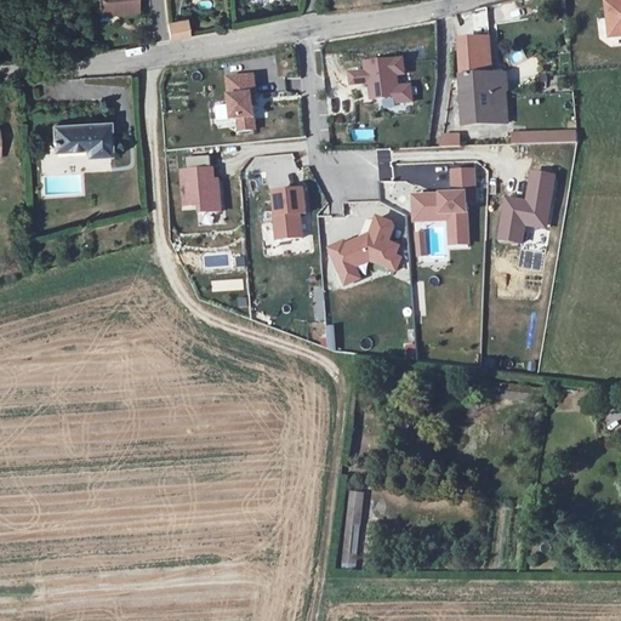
[(96,0),(98,17),(135,12),(134,0),(96,0)]
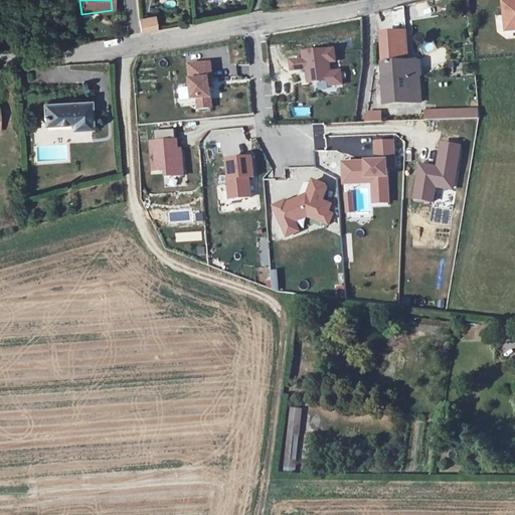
[(514,30),(514,0),(499,0),(501,20),(503,32),(514,30)]
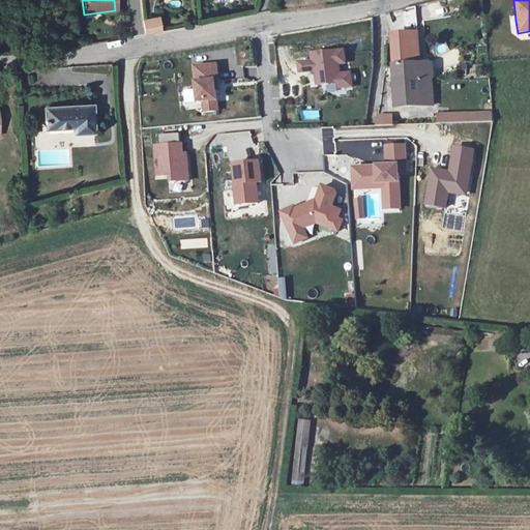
[(158,18),(143,20),(144,34),(160,32),(158,18)]
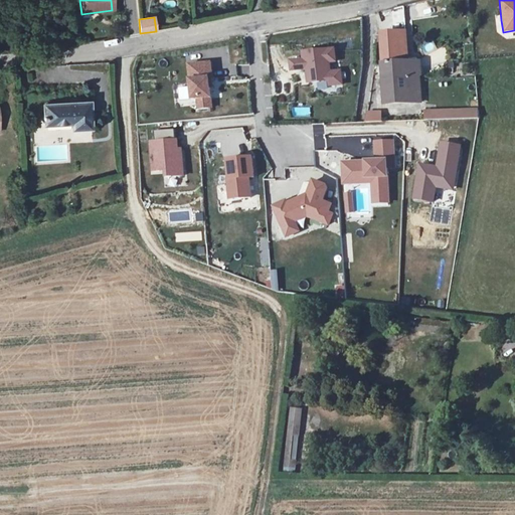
[(407,33),(384,35),(386,104),(422,103),(422,68),(408,65),(407,33)]
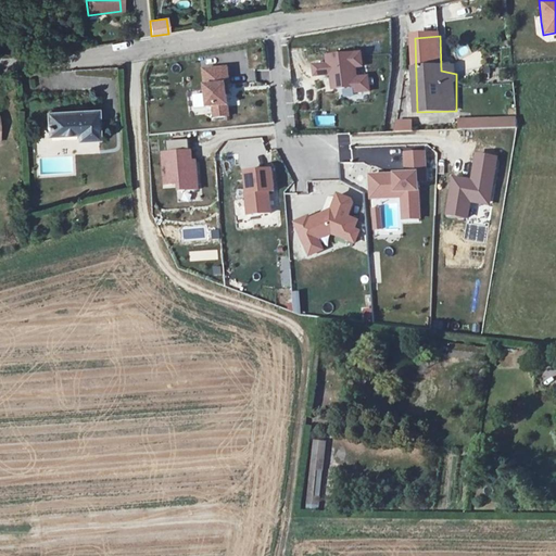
[(358,79),(357,67),(365,67),(364,54),(330,58),(330,66),(316,67),(317,77),(333,75),(336,90),(357,88),(358,93),(371,92),(370,78),(358,79)]
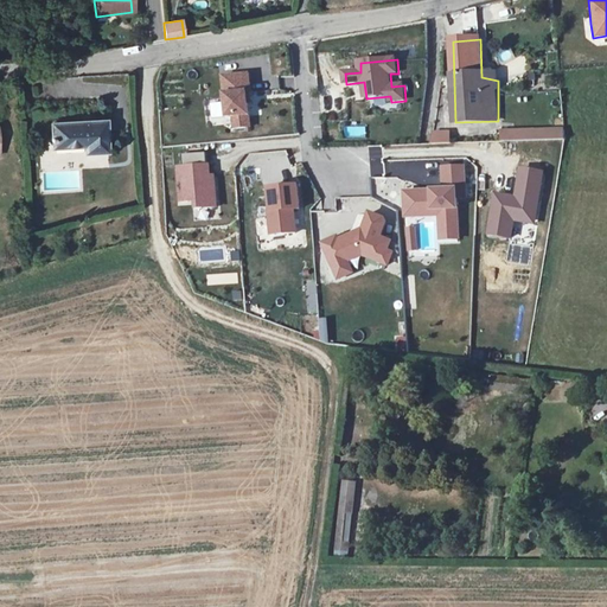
[(250,104),(249,95),(249,94),(253,94),(251,75),(224,77),(229,119),(235,119),(236,131),(253,128),(250,104)]
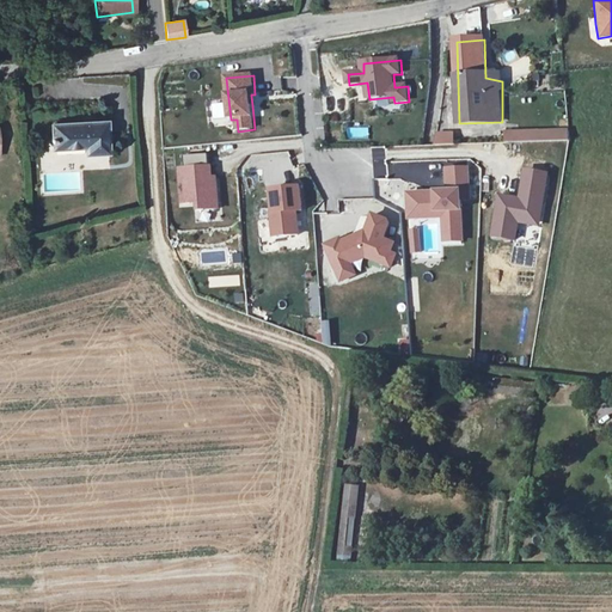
[(212,108),(213,127),(230,126),(228,106),(212,108)]
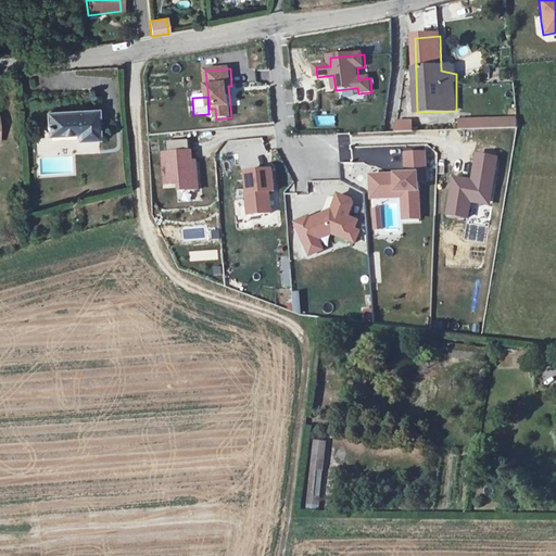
[(100,110),(49,114),(51,137),(79,135),(80,144),(103,142),(100,110)]
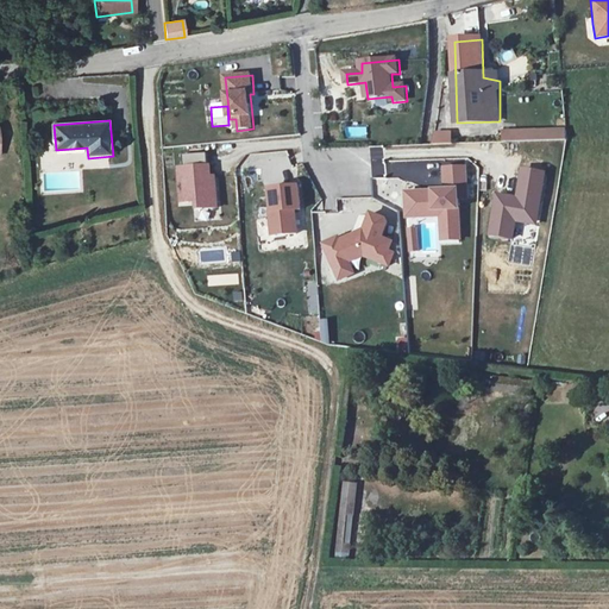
[(346,138),(368,138),(368,126),(346,126),(346,138)]
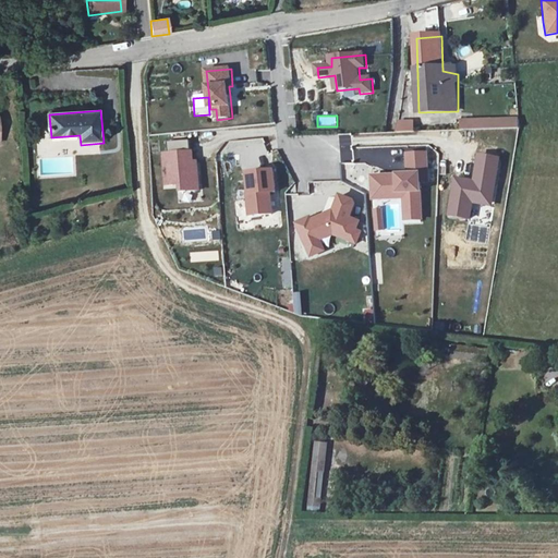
[(399,122),(399,131),(414,131),(414,121),(399,122)]
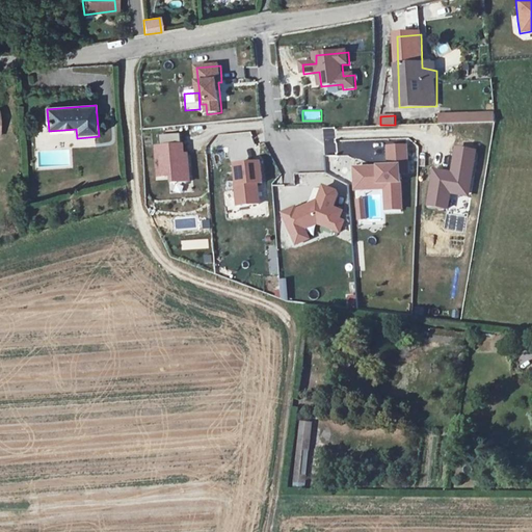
[(441,126),(496,125),(496,116),(441,116),(441,126)]
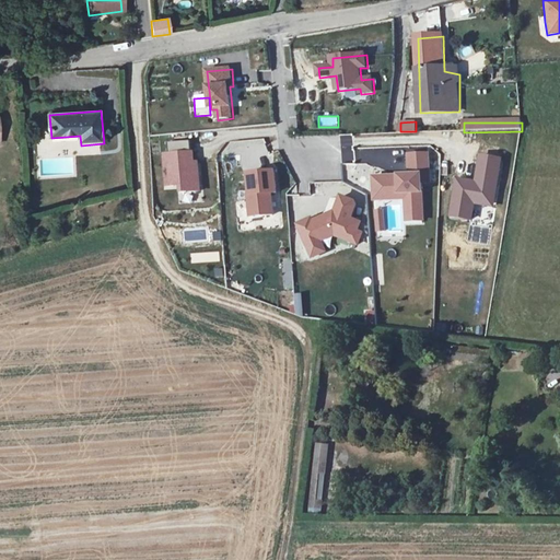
[(163,156),(166,188),(181,187),(181,193),(199,191),(197,164),(191,164),(190,153),(189,142),(166,144),(167,156),(163,156)]
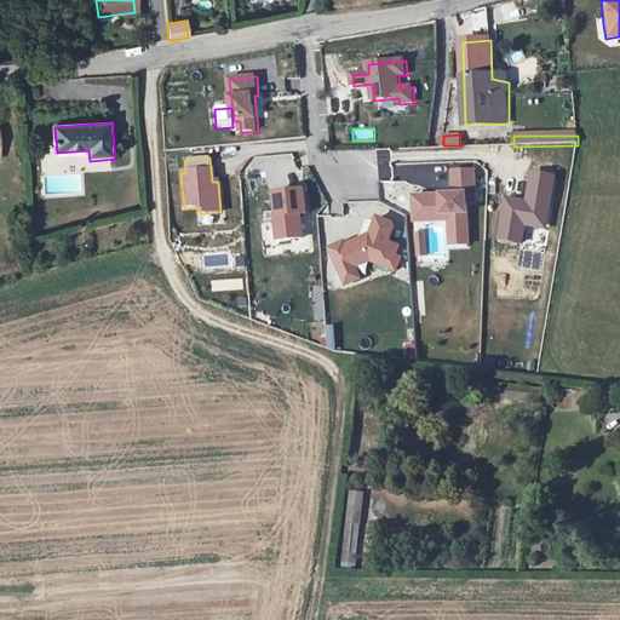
[(415,216),(451,214),(451,220),(451,240),(469,240),(468,204),(476,202),(475,172),(454,172),(455,195),(414,196),(415,216)]
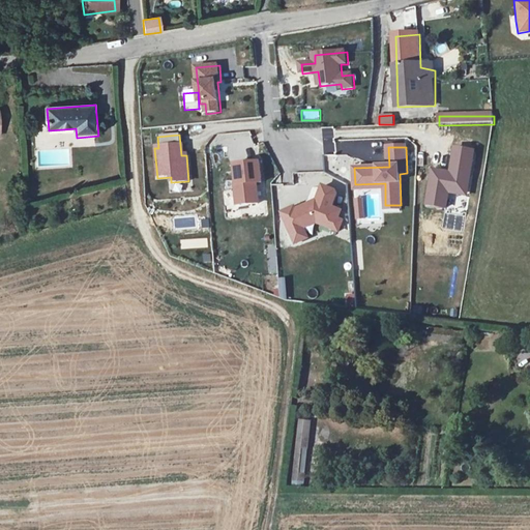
[(446,207),(448,192),(461,194),(464,176),(470,177),(474,151),(455,147),(451,170),(452,171),(452,174),(445,173),(446,172),(433,170),(427,204),(446,207)]
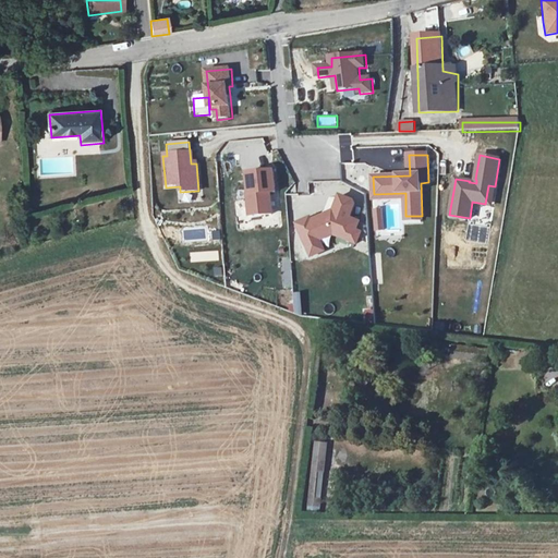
[(247,174),(250,196),(249,196),(251,218),(274,216),(271,194),(277,194),(275,172),(247,174)]
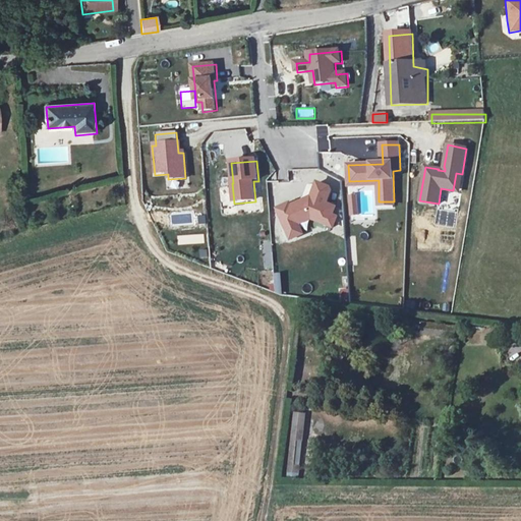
[(459,192),(462,174),(456,173),(453,190),(459,192)]
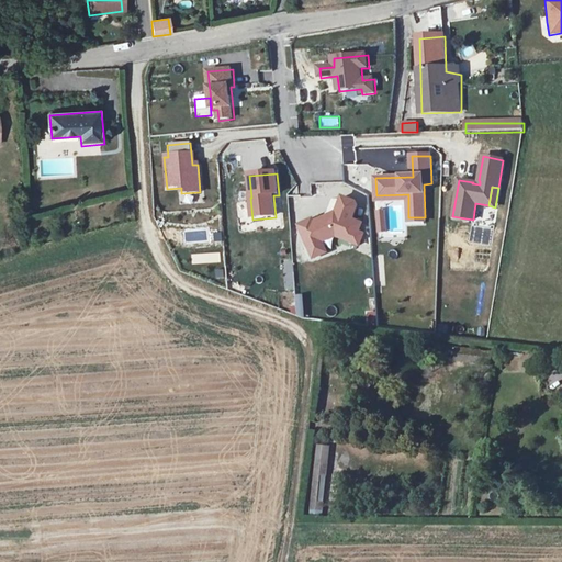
[(361,222),(351,218),(356,203),(343,198),(335,216),(329,218),(326,217),(314,223),(313,221),(300,226),(308,247),(322,240),(323,243),(337,236),(361,244),(364,232),(359,231),(361,222)]
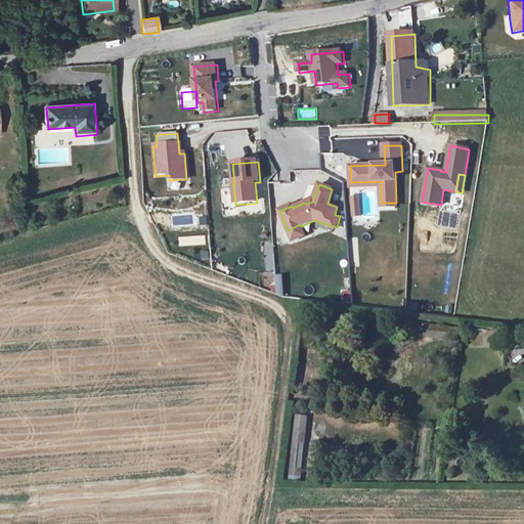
[(294,242),(306,235),(301,226),(300,224),(288,230),(294,242)]
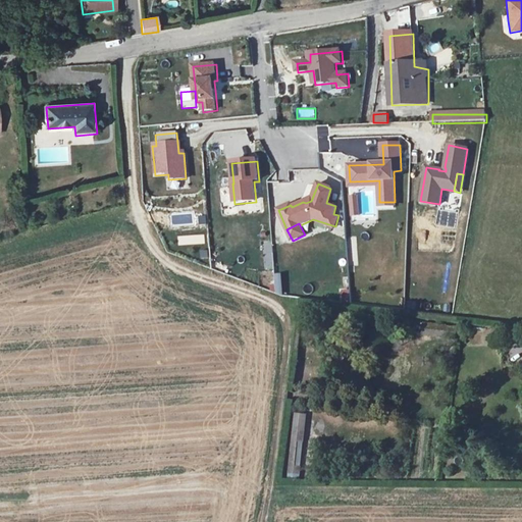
[(213,268),(225,271),(227,264),(215,262),(213,268)]
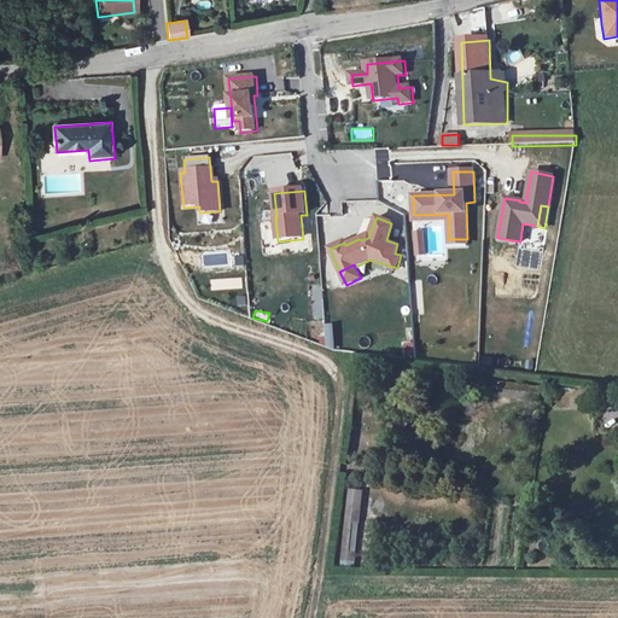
[(347,489),(340,564),(355,565),(361,490),(347,489)]
